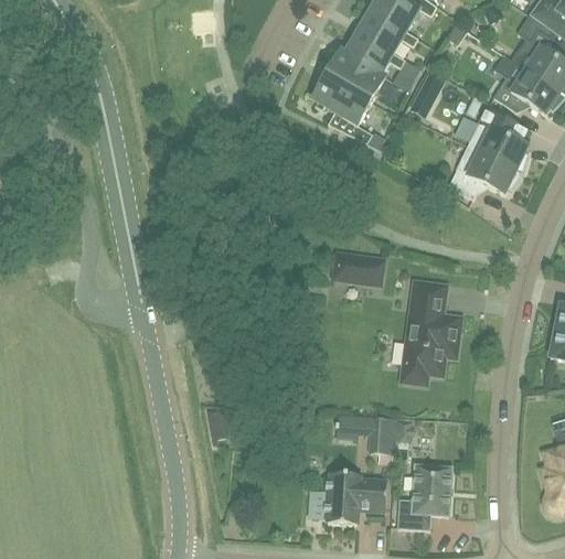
[(375,0),(370,10),(406,31),(419,9),(432,15),(437,6),(428,0),(415,0),(413,4),(405,0),(375,0)]
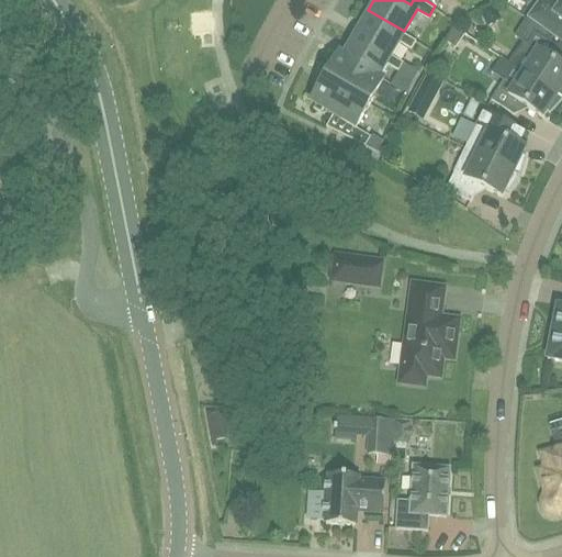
[(560,0),(560,2),(557,0),(537,0),(528,13),(561,37),(561,0),(560,0)]
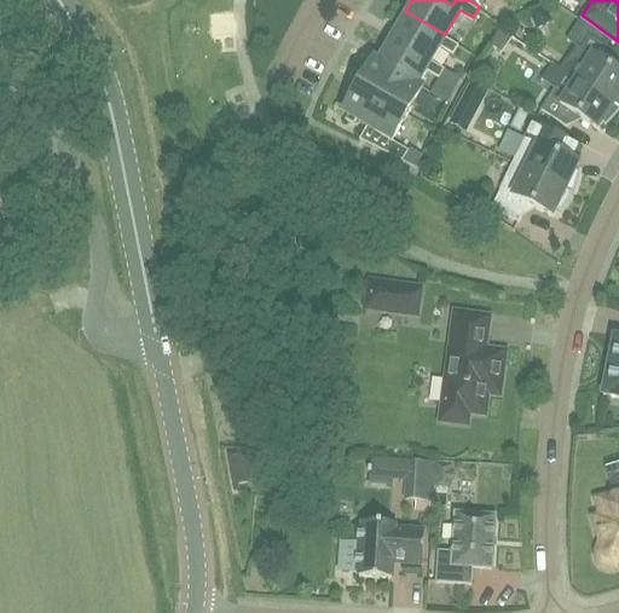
[(445,34),(405,11),(392,35),(432,58),(440,44),(452,51),(453,50),(458,42),(445,34)]
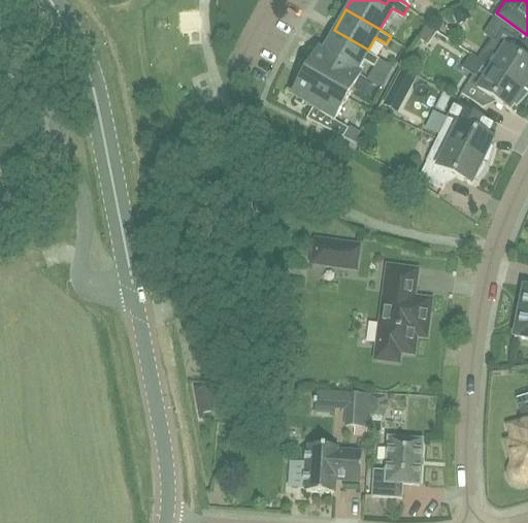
[(524,41),(502,27),(495,37),(492,35),(477,56),(491,65),(527,89),(527,58),(517,52),(524,41)]
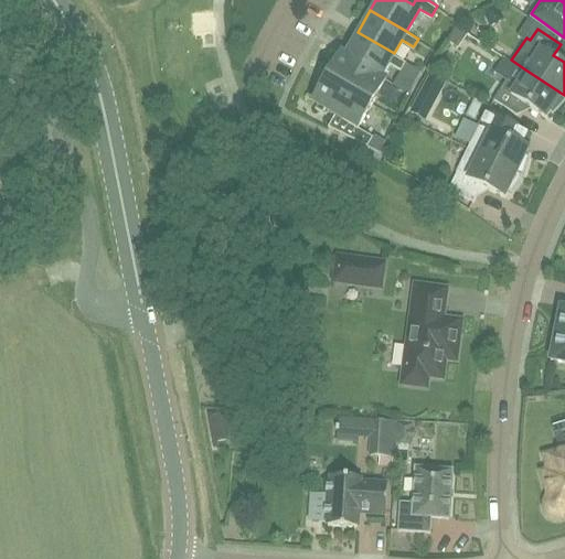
[(345,53),(381,74),(388,61),(401,68),(405,60),(394,53),(358,32),(345,53)]
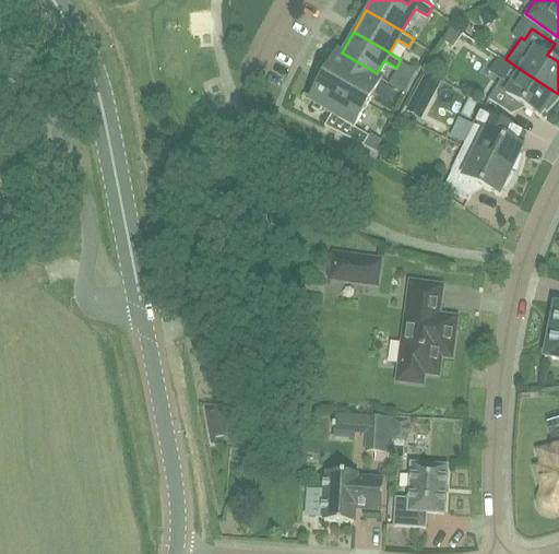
[(382,75),(377,73),(342,52),(336,49),(326,67),(325,67),(318,80),(319,81),(308,98),(331,112),(323,122),(363,142),(368,133),(353,124),(364,106),(365,107),(368,101),(372,94),(371,93),(382,75)]
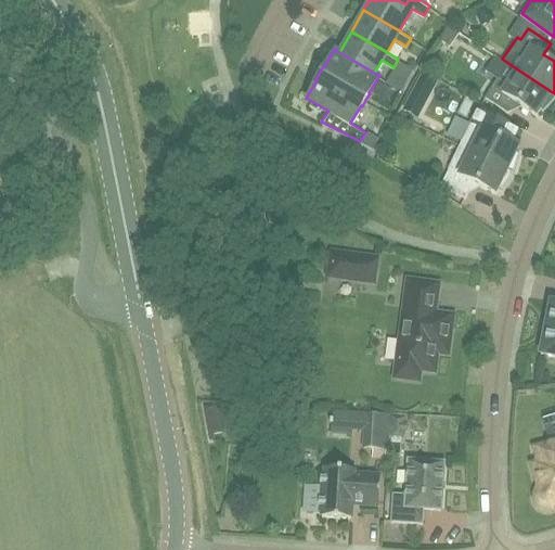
[(398,59),(394,67),(408,75),(412,67),(398,59)]
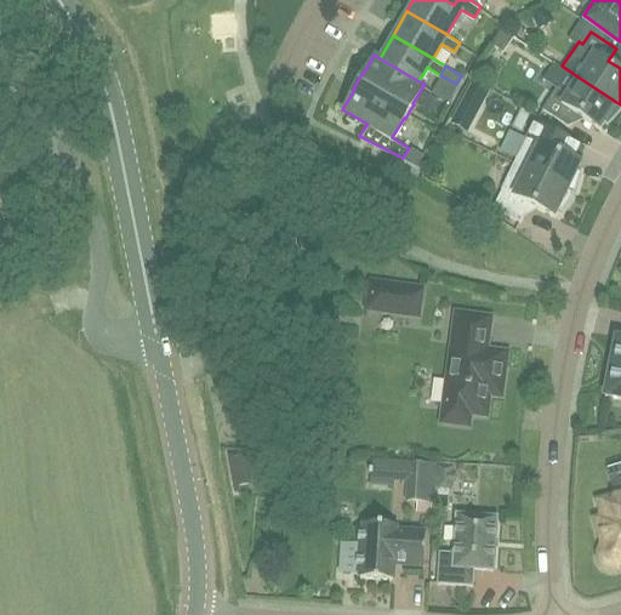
[(620,106),(620,104),(577,77),(568,91),(557,84),(542,106),(568,123),(576,110),(599,126),(604,119),(607,121),(620,106)]
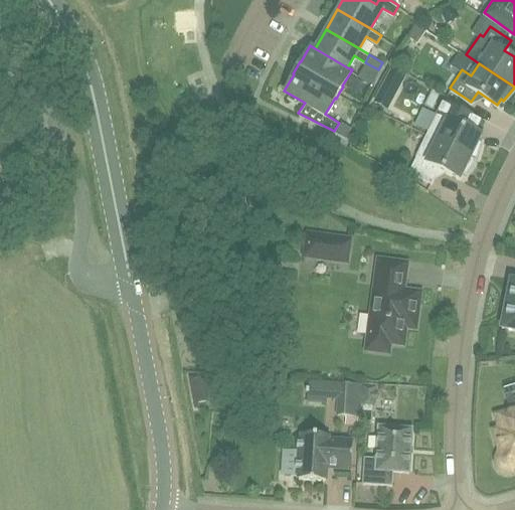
[(387,66),(381,77),(395,85),(401,74),(387,66)]
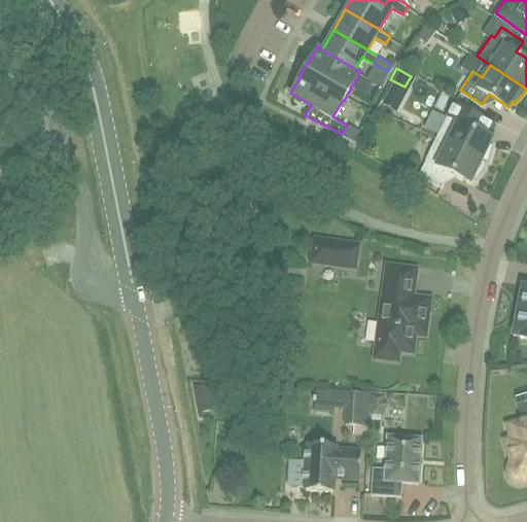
[(436,136),(487,161),(492,143),(489,142),(492,136),(471,125),(477,114),(453,102),(436,136)]
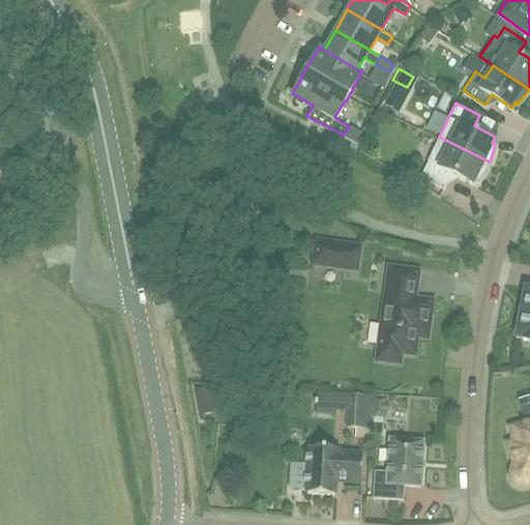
[(490,162),(439,137),(420,175),(444,186),(451,172),(473,182),(476,176),(478,177),(481,173),(490,162)]
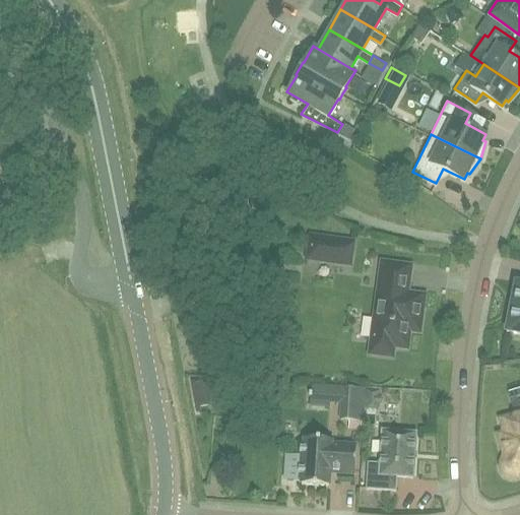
[(308,253),(349,259),(352,237),(311,232),(308,253)]
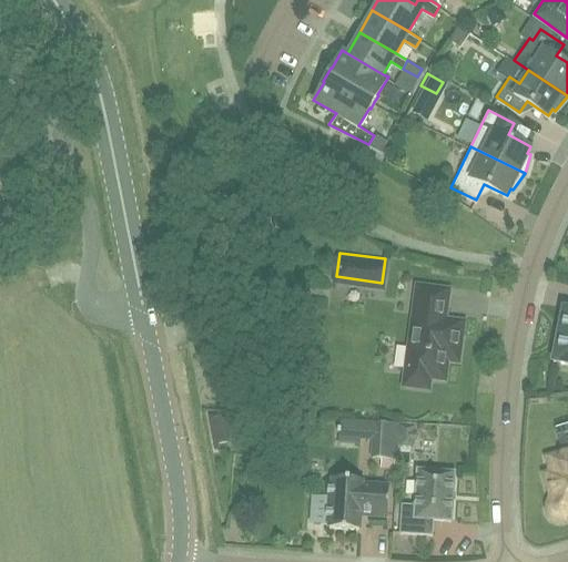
[(428,375),(428,374),(444,375),(446,356),(457,357),(462,319),(443,317),(447,287),(417,284),(406,370),(406,371),(406,374),(406,375),(407,377),(408,378),(409,380),(412,381),(413,382),(415,382),(417,382),(419,382),(421,382),(423,381),(425,380),(426,378),(427,377),(428,375)]
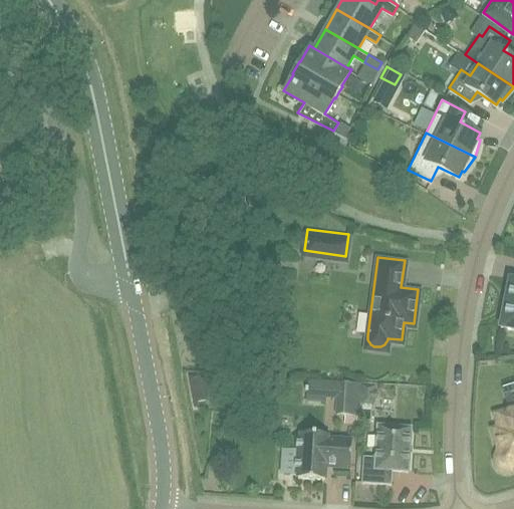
[(509,277),(500,324),(502,325),(502,324),(513,326),(513,278),(511,278),(511,277),(509,277)]
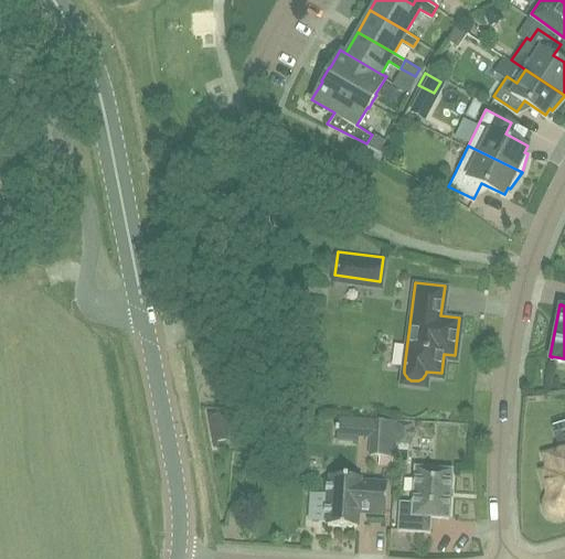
[(209,422),(221,419),(219,411),(206,414),(209,422)]
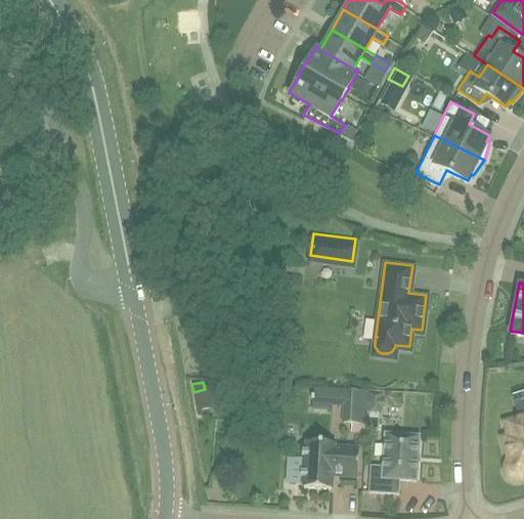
[(345,387),(344,401),(343,420),(350,420),(350,429),(363,430),(365,388),(345,387)]
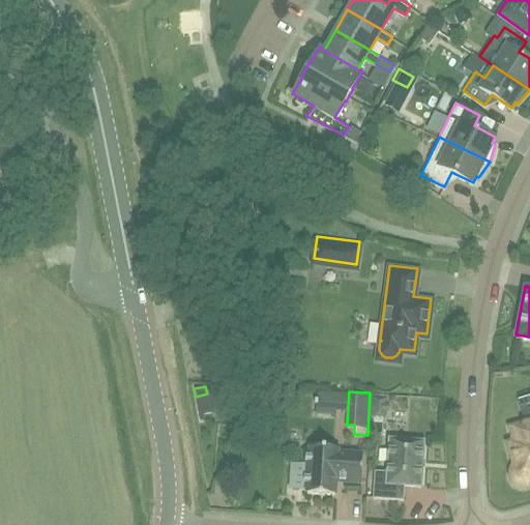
[(372,395),(371,413),(384,414),(385,395),(372,395)]
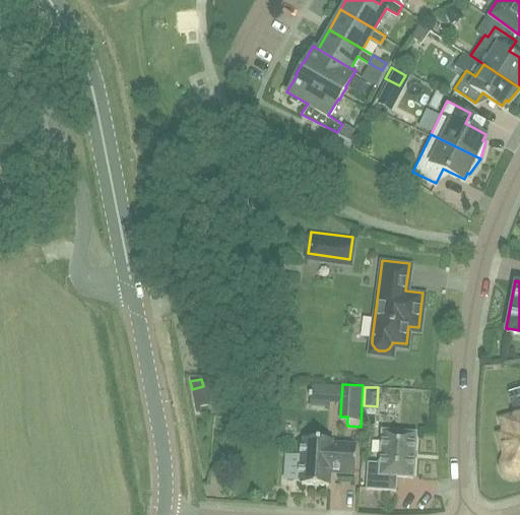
[(206,402),(205,394),(193,397),(195,405),(206,402)]
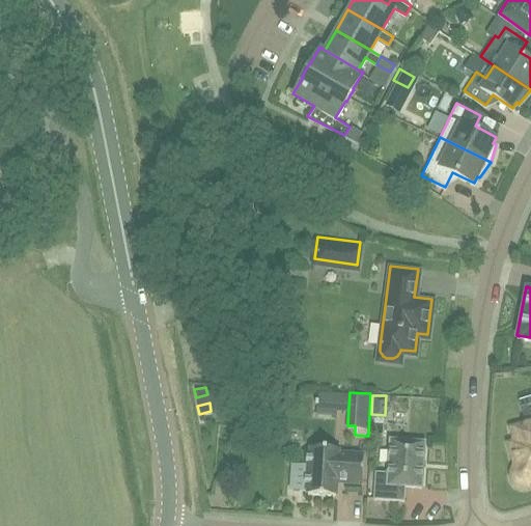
[(516,439),(510,441),(516,462),(514,465),(513,468),(512,472),(513,475),(515,478),(518,480),(521,481),(525,481),(528,480),(530,478),(530,477),(530,409),(522,412),(525,422),(512,425),(516,439)]
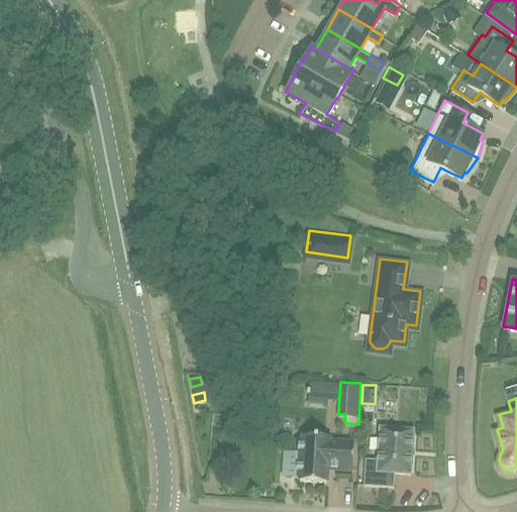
[(394,471),(410,472),(412,428),(380,426),(378,458),(366,457),(365,483),(393,485),(394,471)]
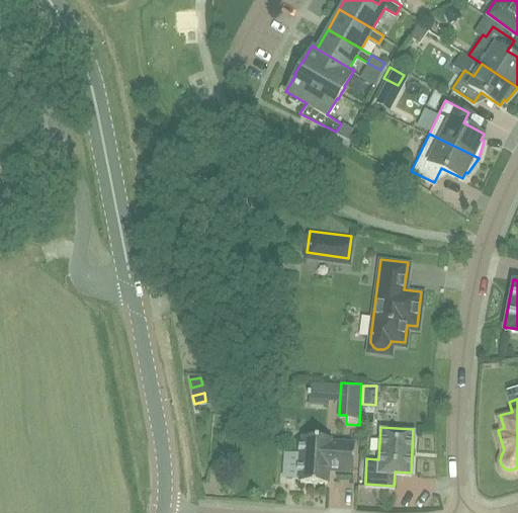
[(285,450),(284,475),(300,476),(299,479),(327,481),(328,465),(337,466),(337,467),(352,468),(354,441),(330,440),(330,436),(303,434),(303,438),(297,437),(296,451),(285,450)]
